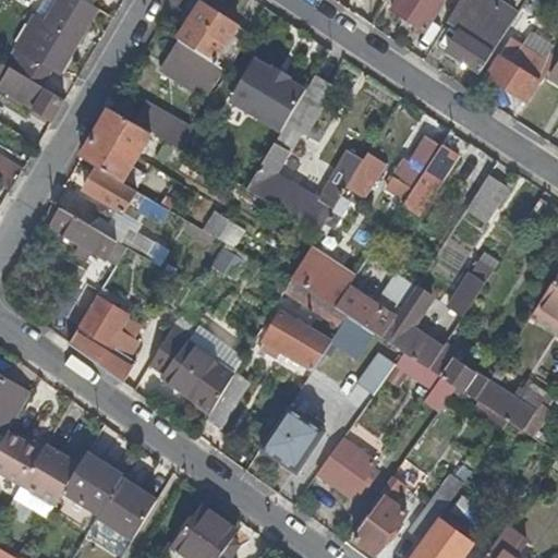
[(76,44),(98,9),(83,0),(60,0),(47,24),(35,17),(31,24),(65,45),(69,39),(76,44)]
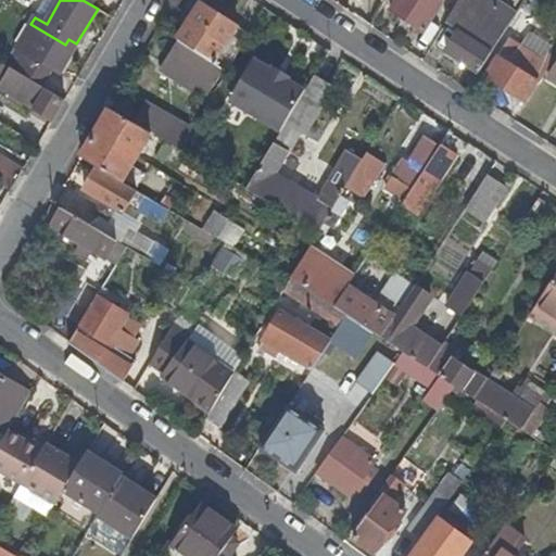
[(395,0),(389,10),(425,33),(445,0),(395,0)]
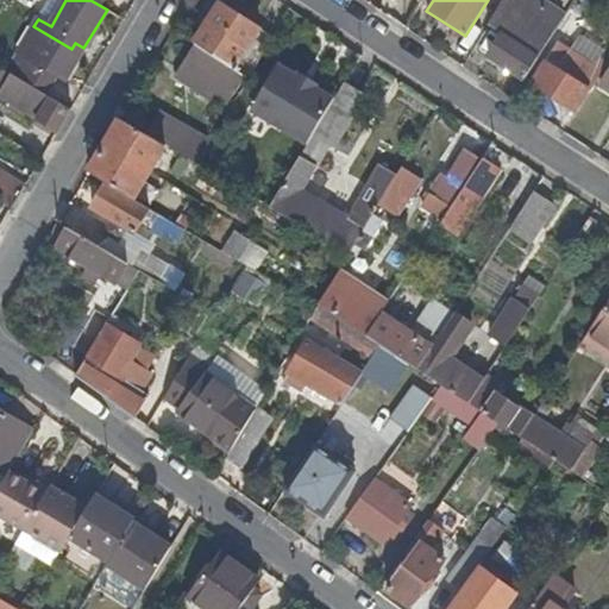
[(488,57),(525,80),(545,48),(563,20),(564,18),(535,0),(502,0),(488,25),(502,35),(488,57)]
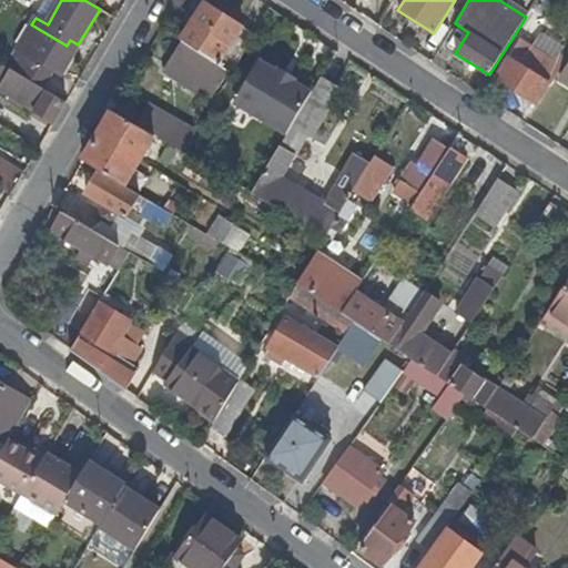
[(203,3),(180,41),(182,42),(227,71),(231,73),(253,34),(203,3)]
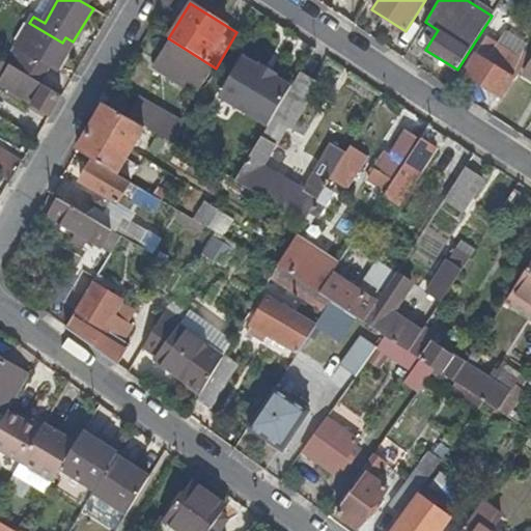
[(491,18),(475,42),(480,45),(488,50),(504,27),(491,18)]
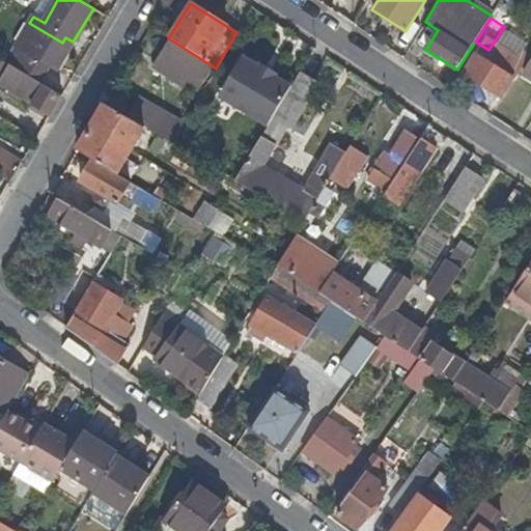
[(49,66),(62,43),(29,23),(16,46),(17,46),(6,64),(37,83),(48,65),(49,66)]
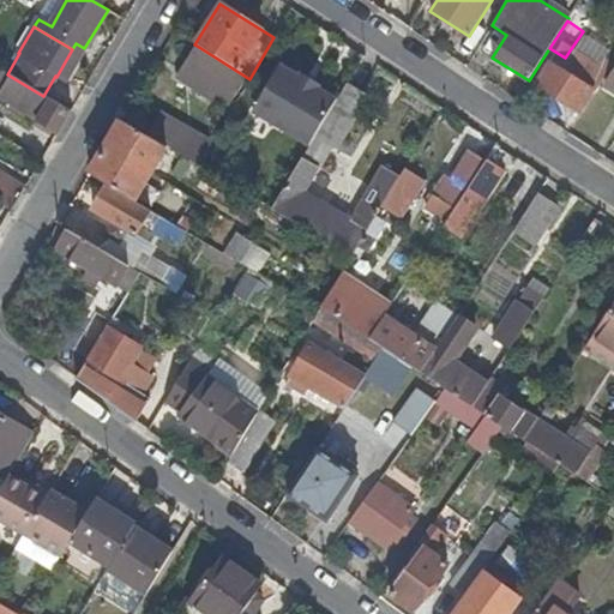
[(595,66),(603,71),(611,59),(579,40),(567,59),(576,64),(573,66),(589,76),(595,66)]
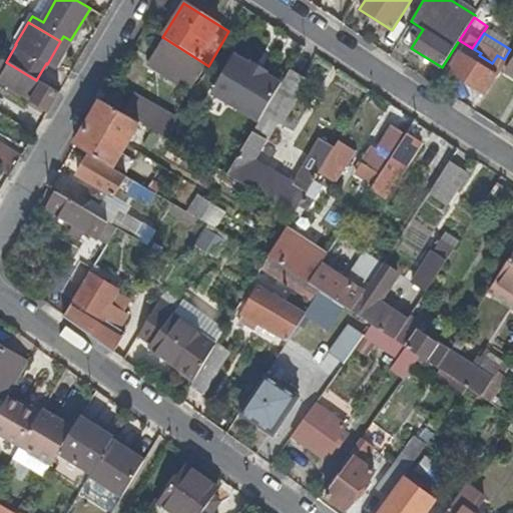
[(67,45),(70,40),(63,36),(60,41),(67,45)]
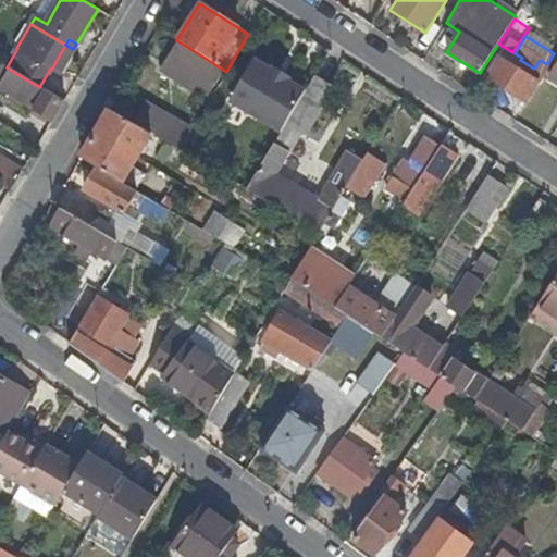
[(223,70),(178,41),(168,58),(183,67),(175,81),(206,100),(213,86),(223,70)]
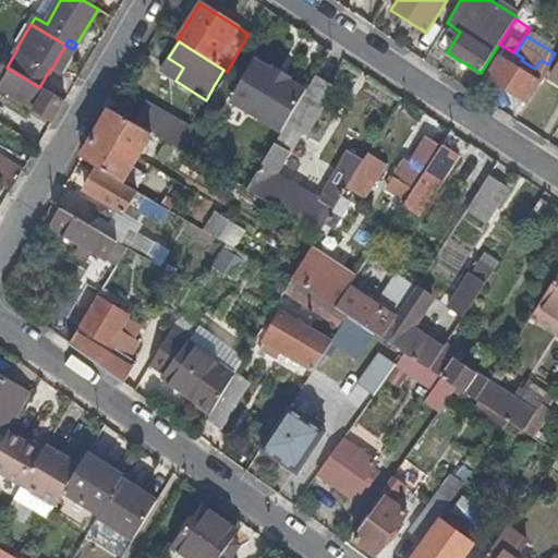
[(58,74),(73,49),(65,45),(51,70),(58,74)]
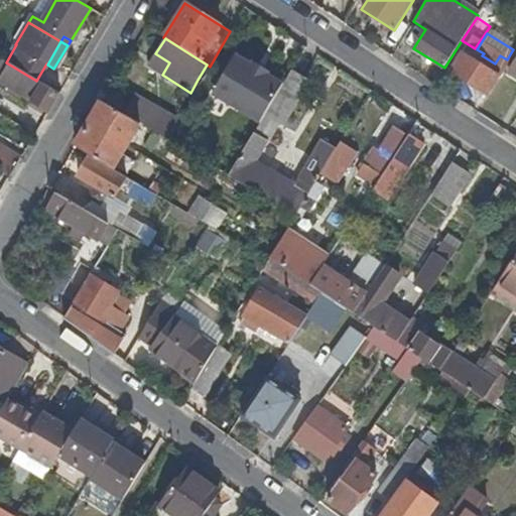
[(467,43),(449,71),(485,94),(497,75),(501,78),(510,62),(507,59),(500,55),(495,63),(482,55),(484,53),(477,49),(475,48),(467,43)]
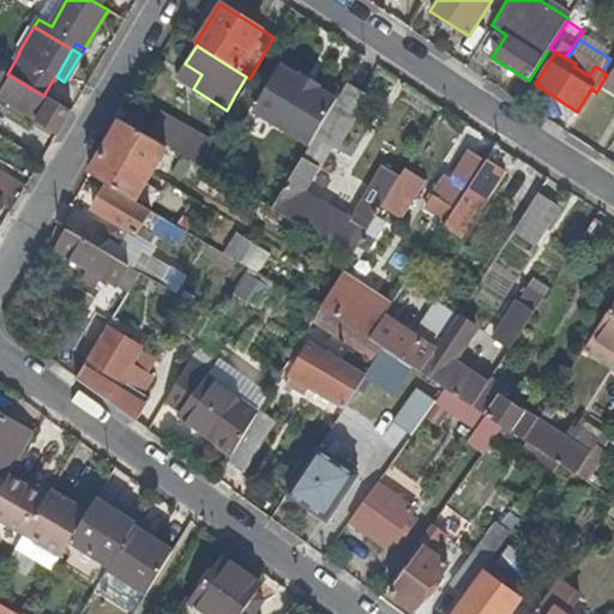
[(314,89),(295,78),(299,74),(277,61),(252,103),(313,139),(315,137),(338,98),(317,85),(314,89)]
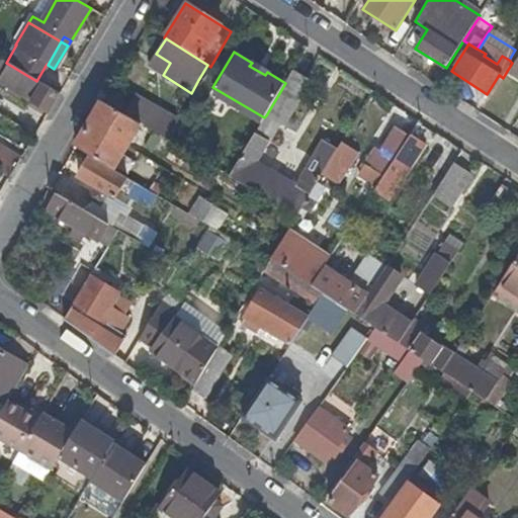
[(170,63),(156,54),(149,65),(163,75),(170,63)]
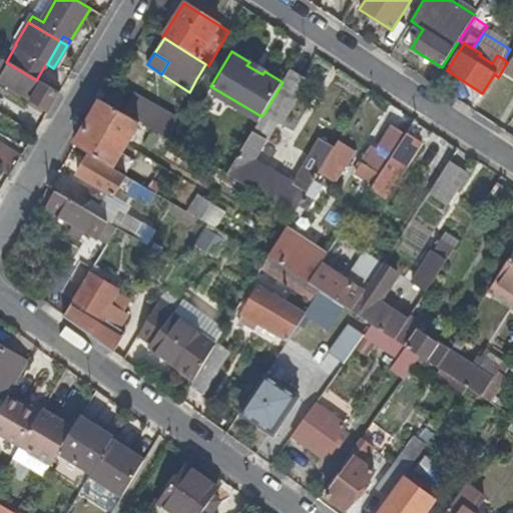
[(29,101),(47,112),(58,93),(36,80),(6,62),(0,57),(0,79),(1,80),(1,81),(30,99),(29,101)]
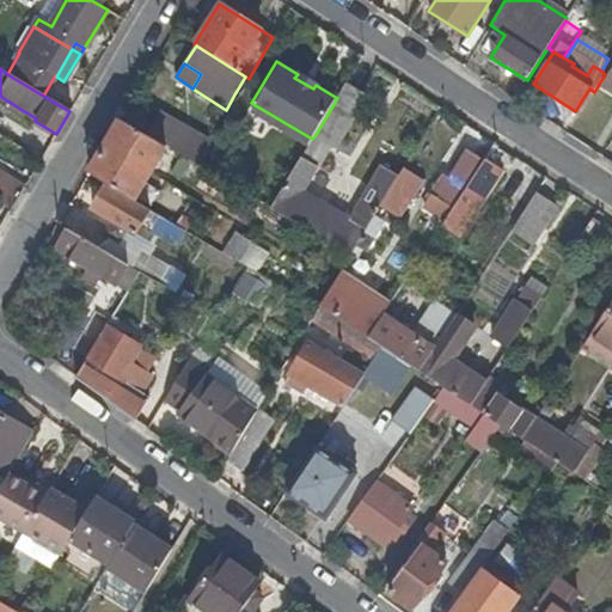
[(298,74),(294,78),(313,89),(316,85),(317,83),(299,71),(298,74)]
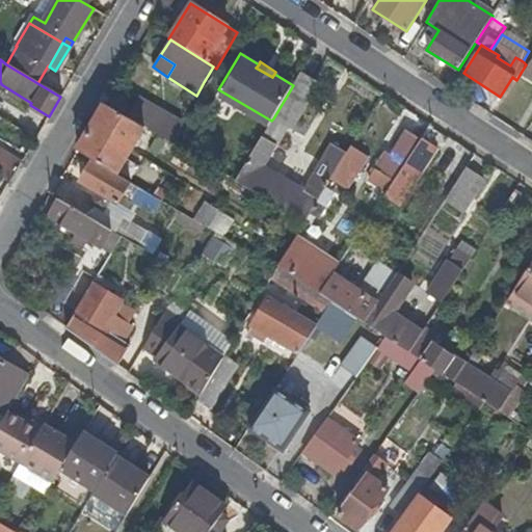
[(320,84),(300,73),(293,85),(273,118),(294,131),(320,84)]
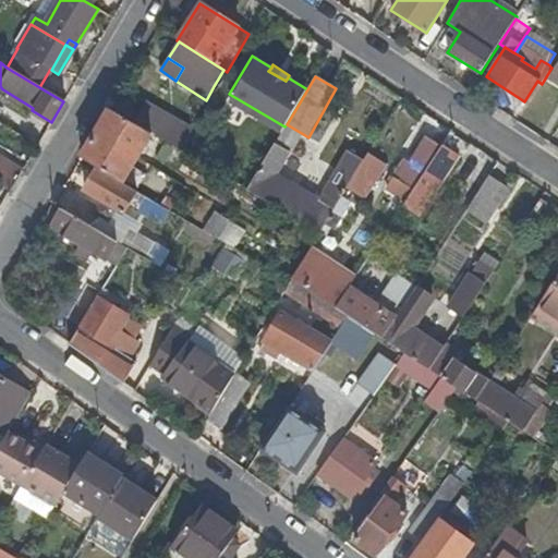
[(179,150),(191,131),(145,104),(133,124),(152,135),(179,150)]
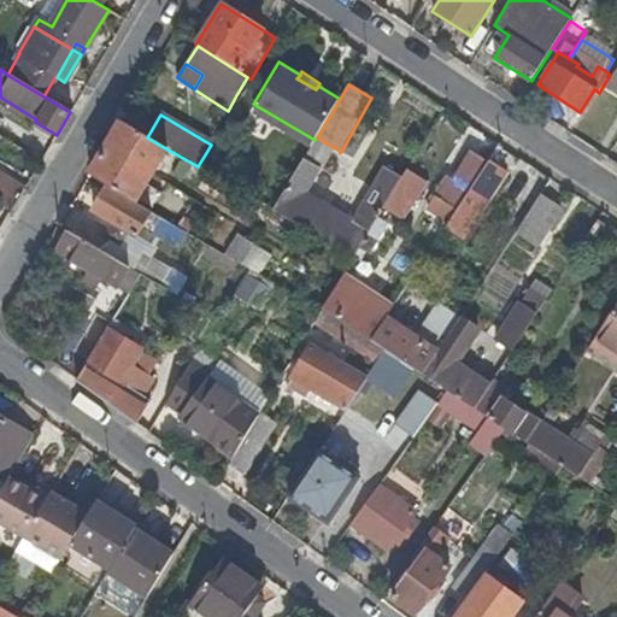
[(136,203),(168,150),(147,137),(121,122),(89,175),(107,186),(136,203)]
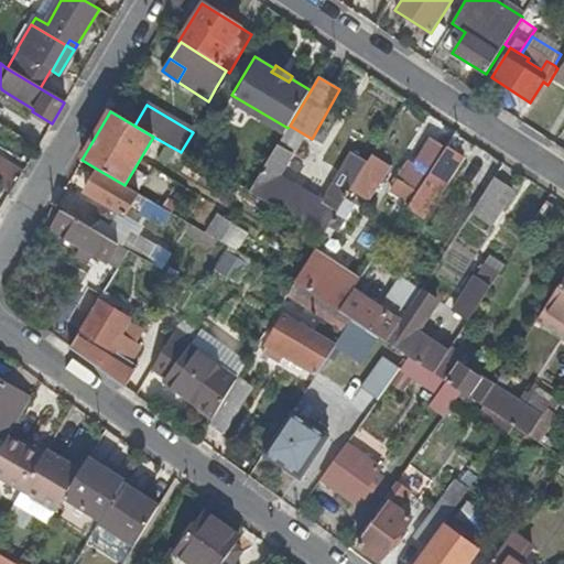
[(413,165),(429,175),(445,149),(431,140),(413,165)]
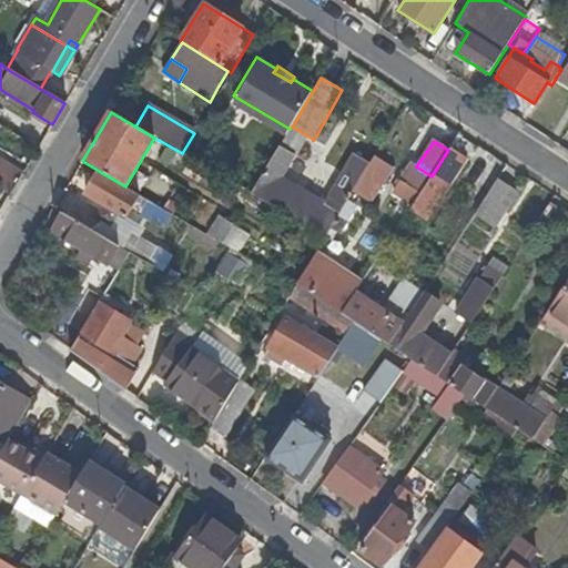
[(276,176),(280,179),(294,155),(279,146),(265,170),(276,176)]
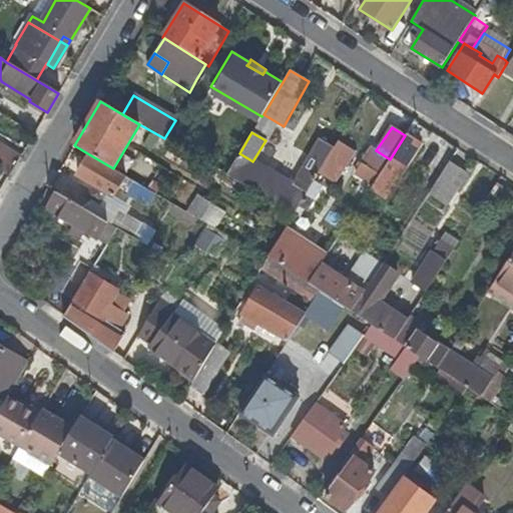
[(419,141),(406,133),(405,135),(390,159),(380,175),(378,178),(391,186),(419,141)]
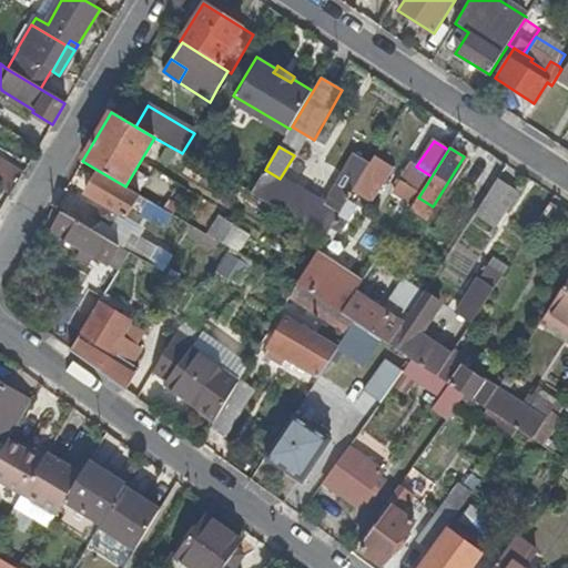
[(325,205),(280,179),(276,176),(263,201),(303,225),(306,220),(322,230),(333,211),(340,214),(348,201),(357,185),(371,164),(355,154),(325,205)]
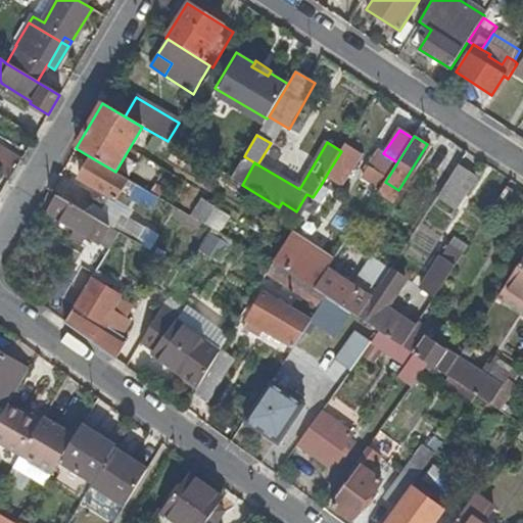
[(357,151),(345,144),(341,151),(329,171),(340,177),(357,151)]
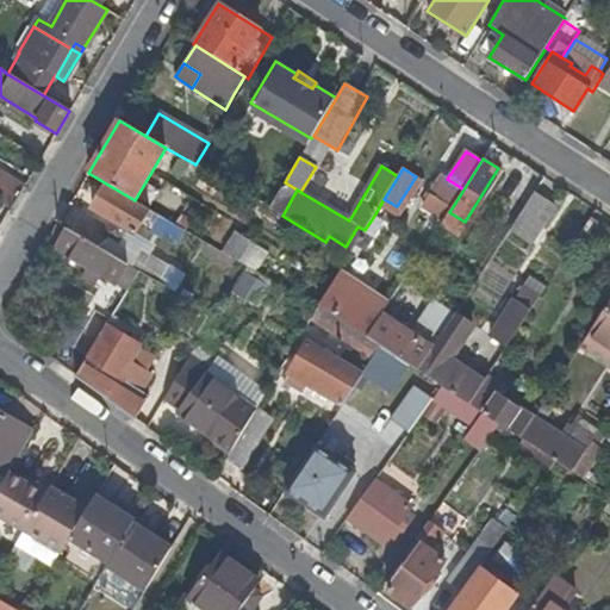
[(464,190),(447,179),(443,176),(431,195),(452,209),(464,190)]
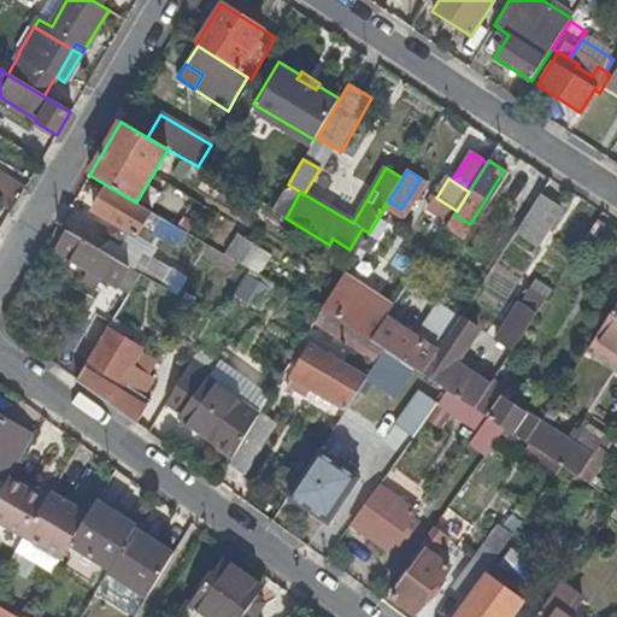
[(0,206),(10,213),(22,194),(0,181),(0,206)]
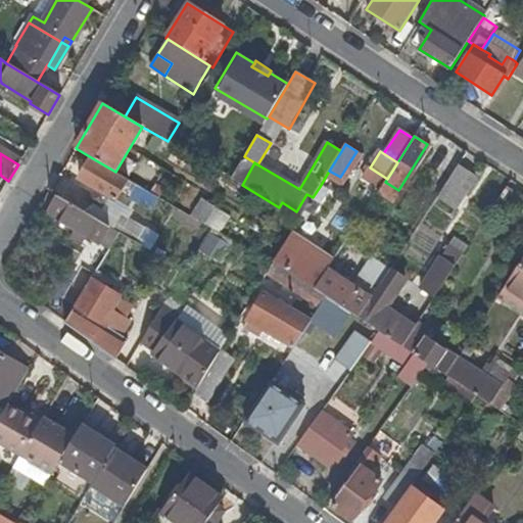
[(254,162),(244,156),(231,179),(242,185),(254,162)]
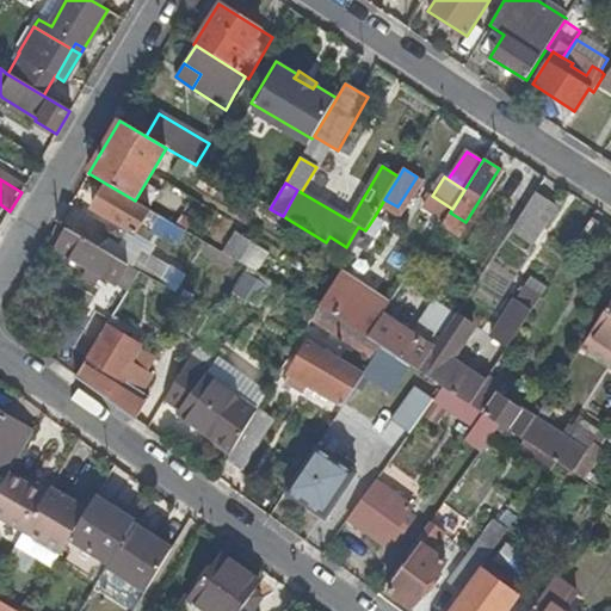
[(135,235),(150,210),(135,201),(106,184),(92,209),(112,222),(127,230),(135,235)]
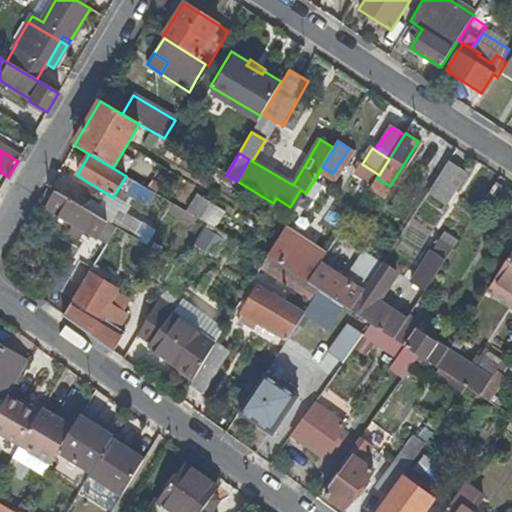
[(466,174),(449,162),(429,193),(446,204),(466,174)]
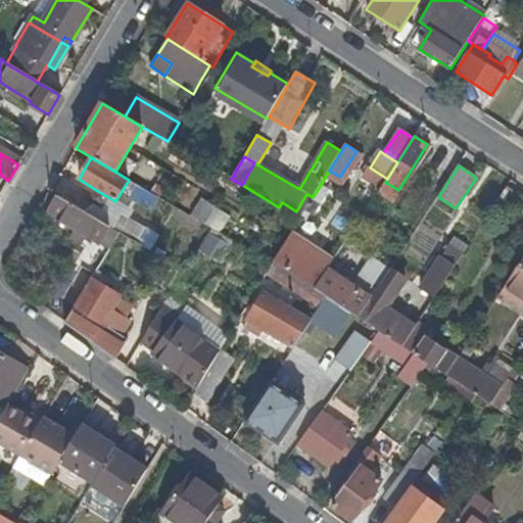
[(387,179),(370,168),(370,167),(363,178),(380,189),(385,182),(387,179)]
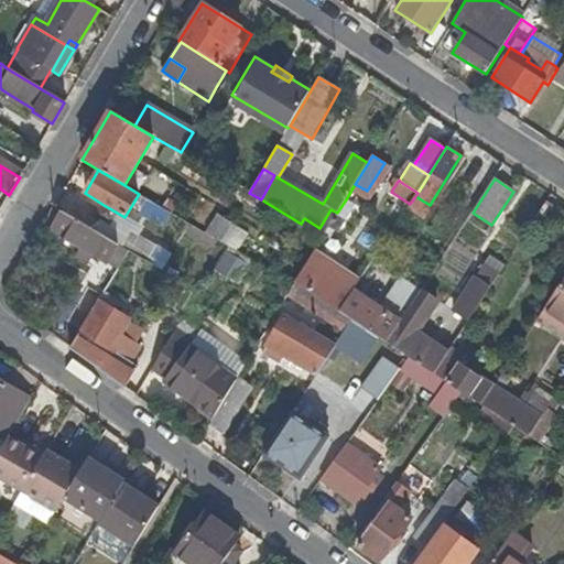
[(148,186),(142,196),(156,205),(162,195),(148,186)]
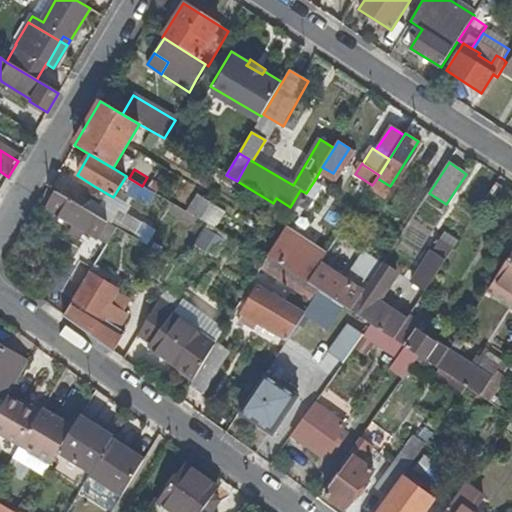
[(321,186),(314,181),(306,193),(298,206),(307,211),(321,186)]
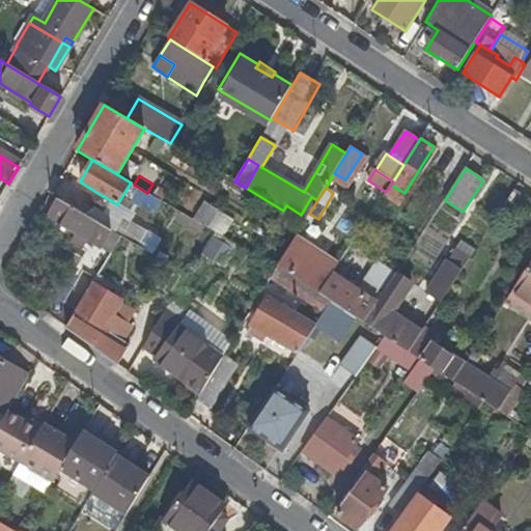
[(136,189),(132,201),(154,210),(159,197),(136,189)]
